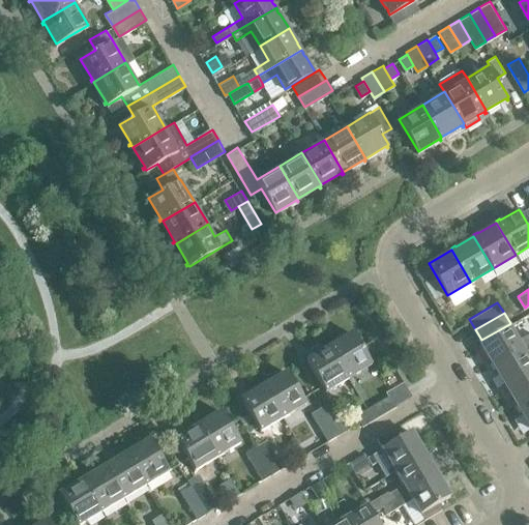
[(493,363),(528,342),(528,332),(518,339),(509,324),(481,340),(479,342),(489,356),(490,356),(492,359),(491,360),(493,363)]
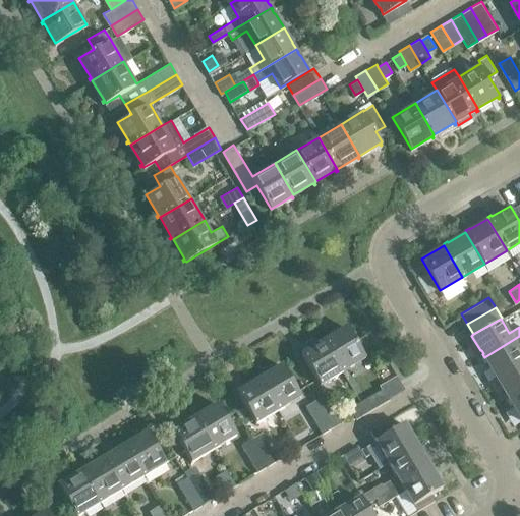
[(328,335),(324,337),(325,338),(324,338),(343,369),(365,356),(346,325),(328,336),(328,335)]
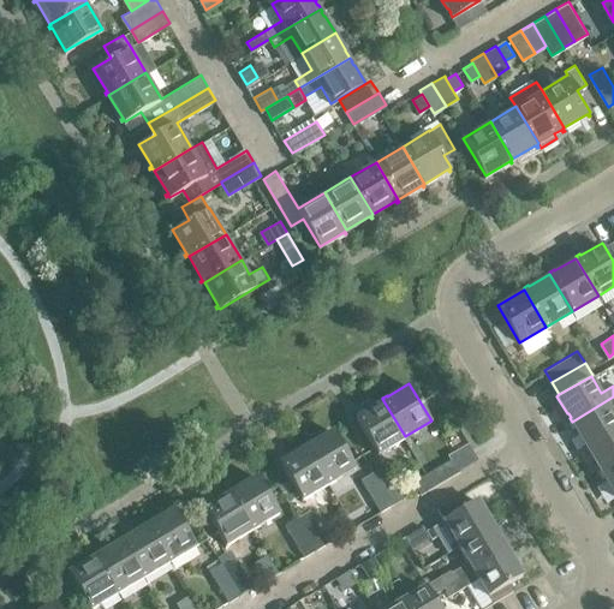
[(586,447),(613,430),(613,413),(610,410),(613,407),(613,396),(572,422),(574,425),(574,424),(578,429),(577,429),(586,447)]
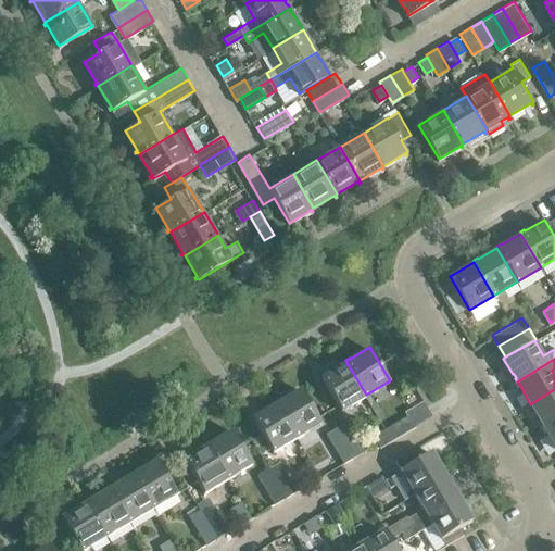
[(322,376),(342,410),(366,395),(345,361),(327,373),(326,372),(323,374),(323,375),(322,376)]
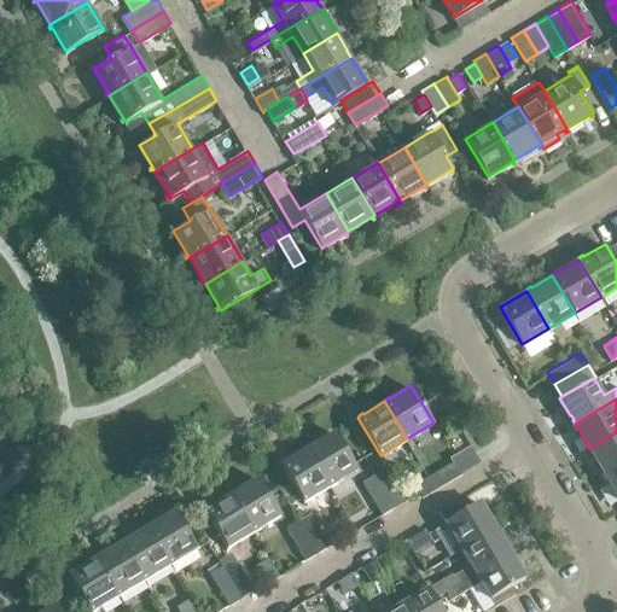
[(312,443),(308,446),(309,447),(308,447),(331,484),(358,468),(335,431),(313,444),(312,443)]
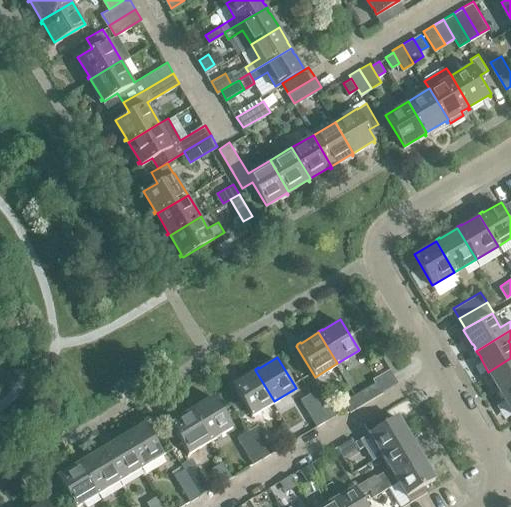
[(501,392),(510,386),(510,358),(488,372),(497,386),(498,385),(500,389),(499,389),(501,392)]
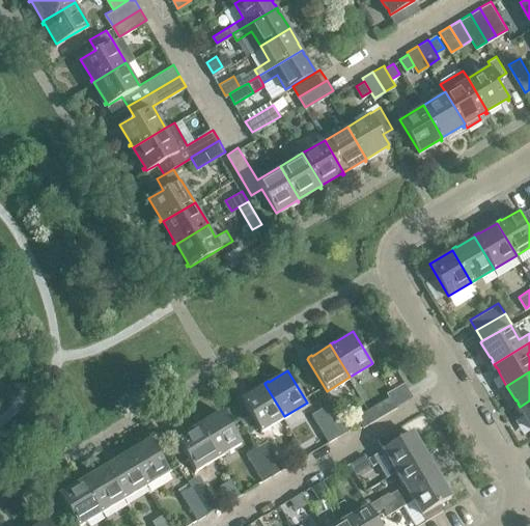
[(242,397),(261,430),(284,416),(265,384),(246,395),(246,394),(243,396),(243,397),(242,397)]
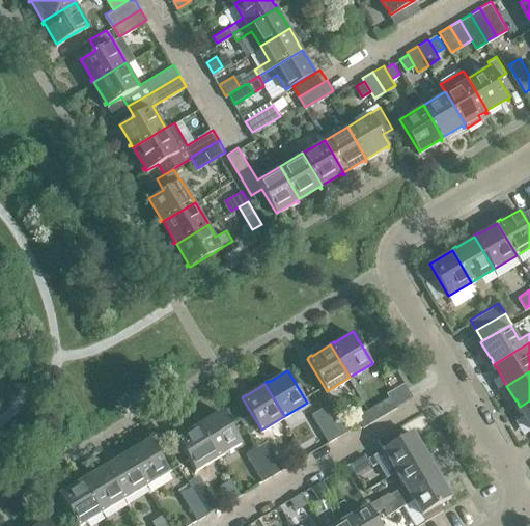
[(397,406),(390,394),(357,415),(363,425),(397,406)]
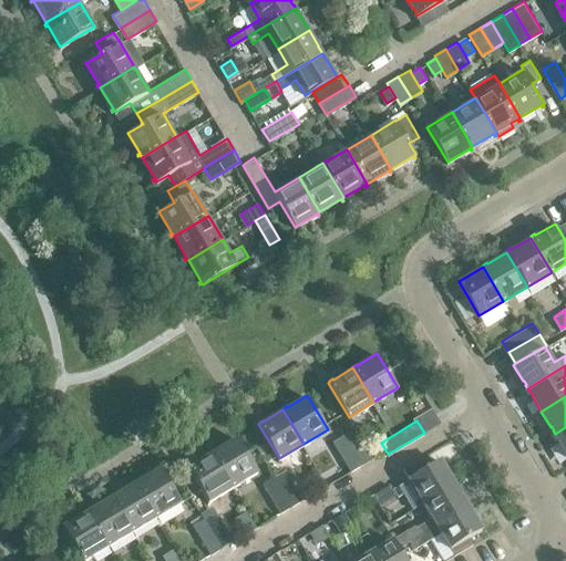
[(362,463),(373,456),(356,426),(345,433),(362,463)]
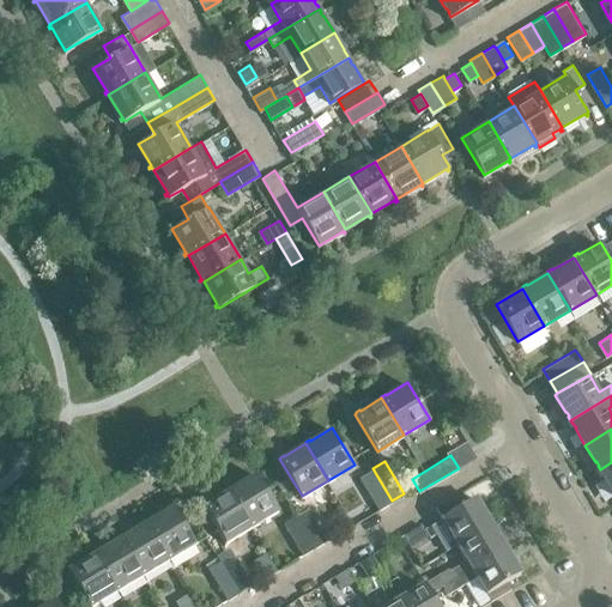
[(611,462),(600,469),(601,473),(603,472),(605,477),(604,477),(611,490),(611,462)]
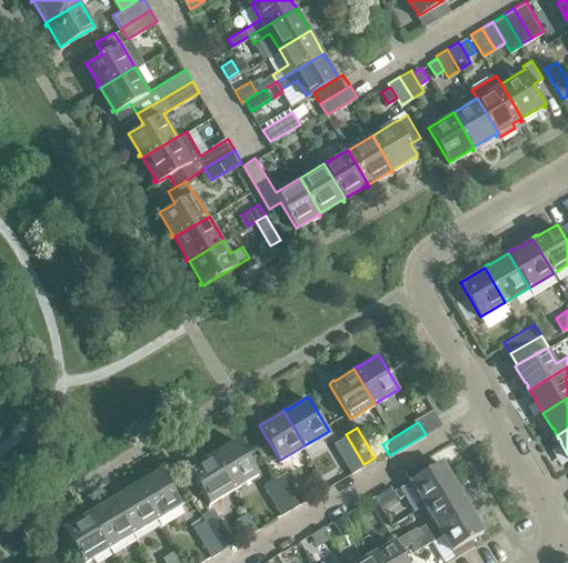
[(352,472),(364,464),(346,434),(335,442),(352,472)]
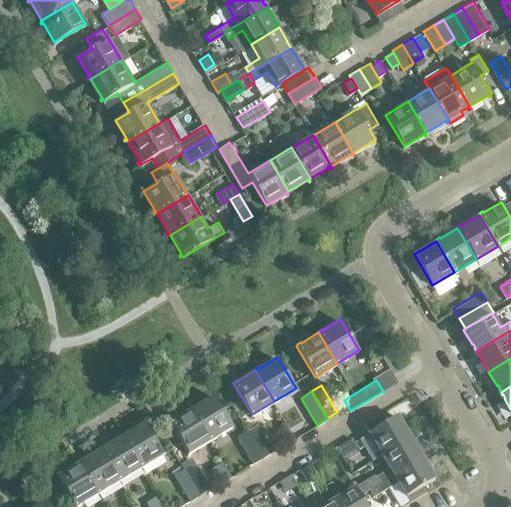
[(193,407),(192,408),(210,439),(233,426),(214,395),(196,406),(195,404),(192,406),(193,407)]
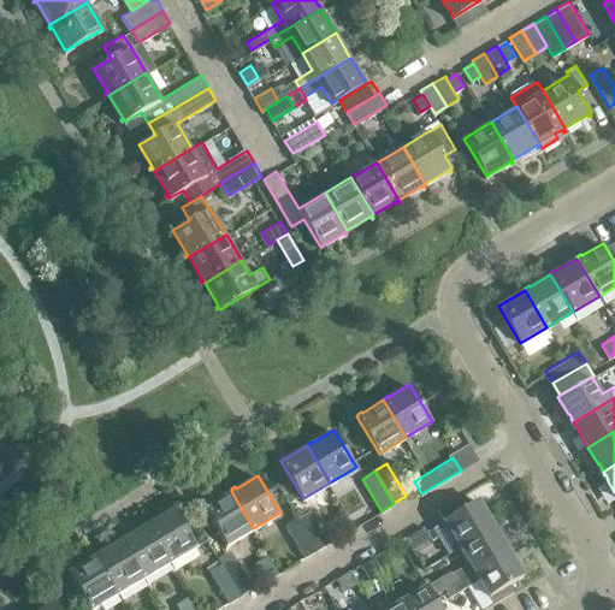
[(206,505),(205,507),(226,544),(253,528),(231,491),(210,503),(210,502),(205,504),(206,505)]
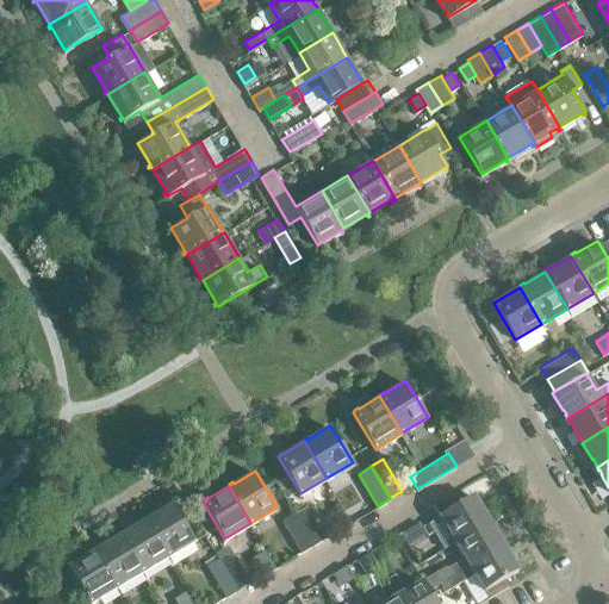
[(473,494),(463,500),(455,490),(434,503),(441,514),(440,515),(423,524),(428,533),(435,529),(445,546),(455,540),(489,520),(478,502),(478,503),(476,498),(473,494)]
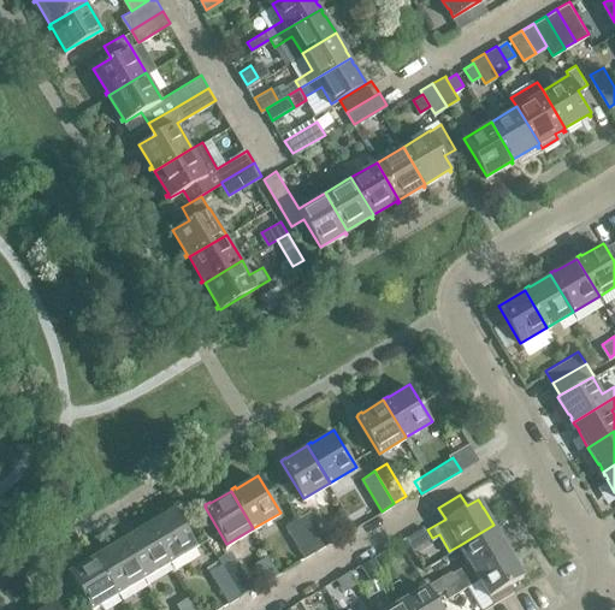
[(148,523),(170,561),(196,545),(175,508),(152,521),(152,520),(148,522),(148,523)]
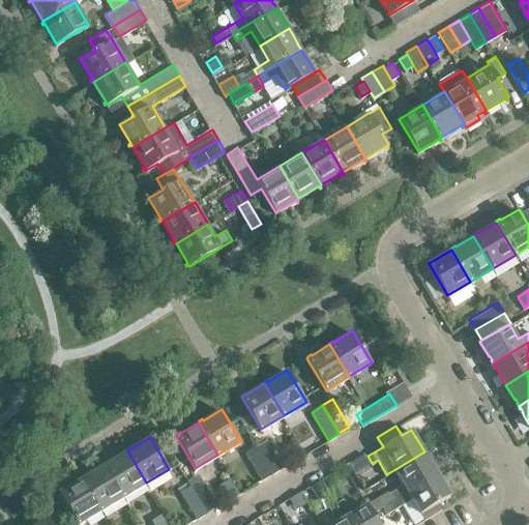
[(273,472),(284,466),(267,438),(257,445),(273,472)]
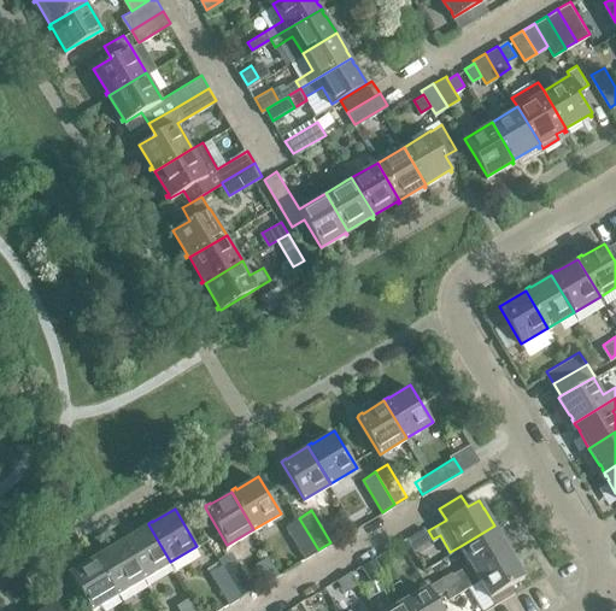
[(305,557),(318,550),(299,518),(286,526),(305,557)]
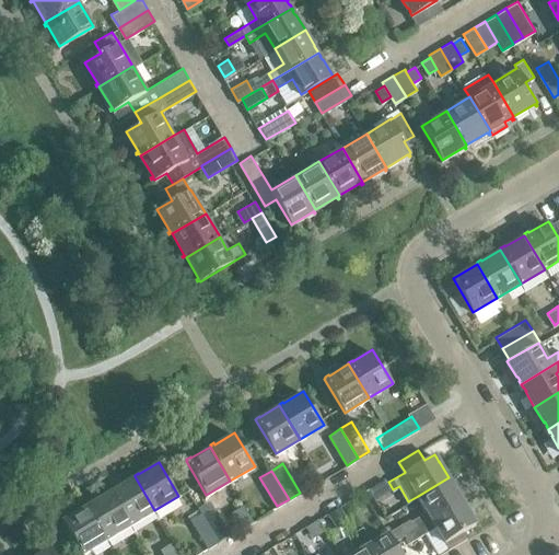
[(130,524),(154,510),(135,476),(115,488),(114,487),(111,489),(112,490),(111,490),(130,524)]
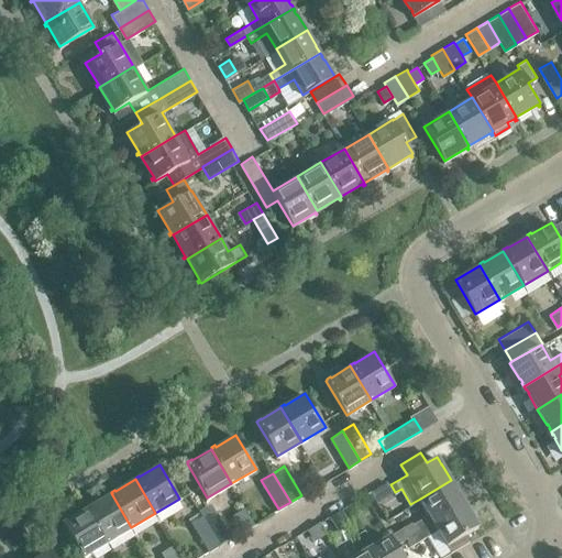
[(414,523),(417,529),(418,531),(464,502),(463,500),(462,500),(460,496),(461,495),(451,480),(420,499),(429,514),(414,523)]
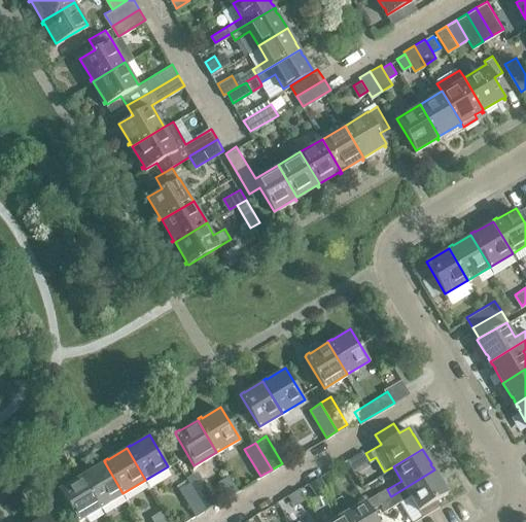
[(81,475),(101,507),(123,493),(104,461),(85,473),(85,472),(81,474),(82,475),(81,475)]
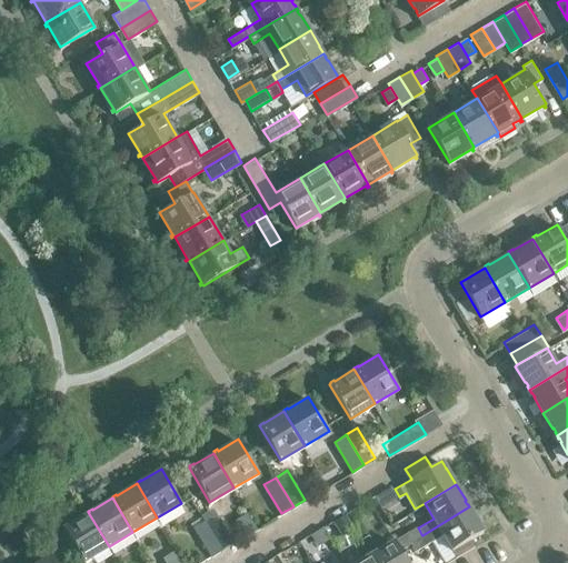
[(475,544),(470,538),(484,531),(474,514),(472,514),(470,511),(471,510),(469,506),(422,535),(421,534),(410,541),(416,550),(442,533),(456,555),(475,544)]
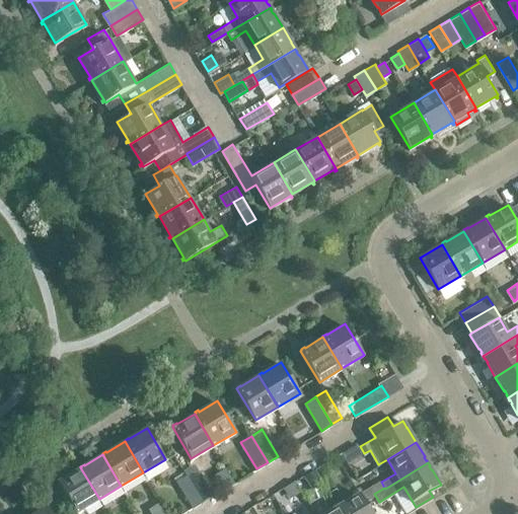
[(58,481),(77,512),(99,499),(80,467),(63,479),(62,478),(59,480),(59,481),(58,481)]
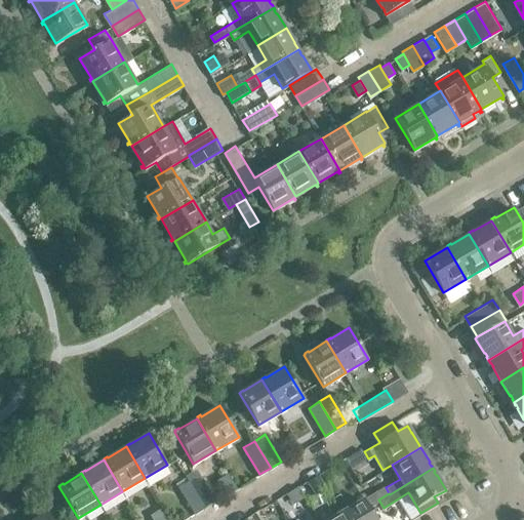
[(206,507),(216,501),(200,473),(190,479),(206,507)]
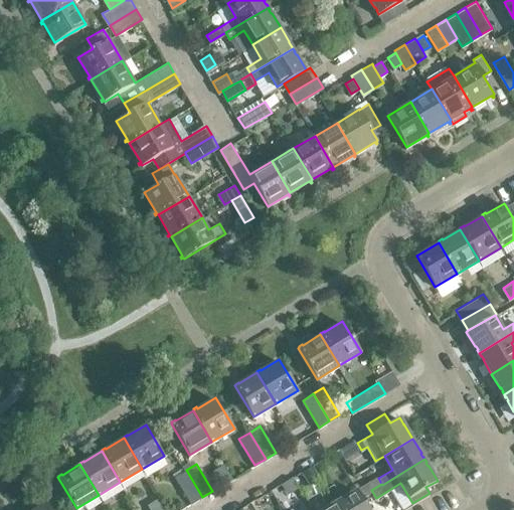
[(298,486),(319,474),(313,464),(293,476),(298,486)]
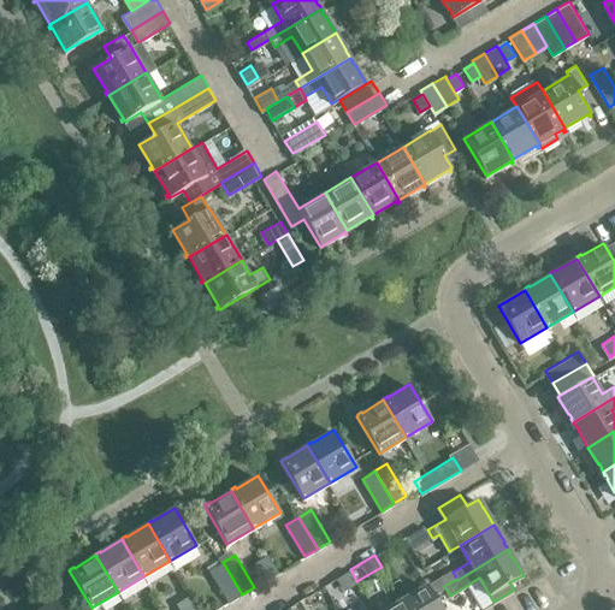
[(229,602),(242,594),(223,562),(210,569),(229,602)]
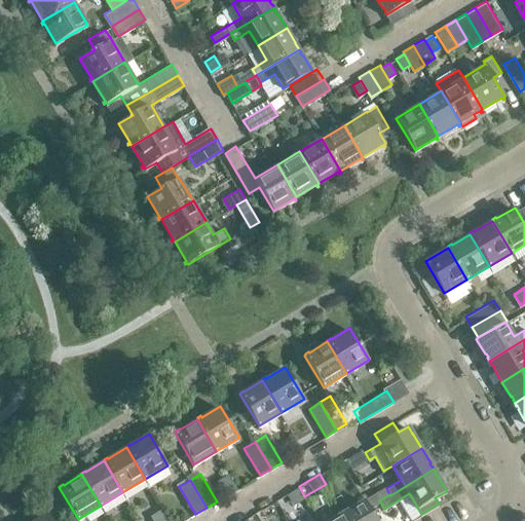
[(378,501),(373,492),(364,498),(365,499),(369,507),(378,501)]
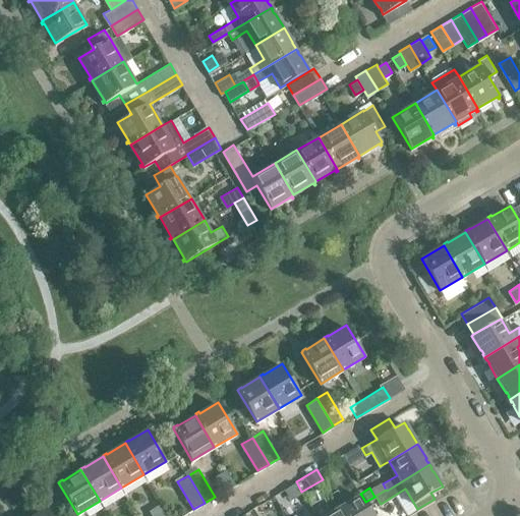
[(373,515),(365,502),(361,495),(346,503),(338,489),(331,493),(344,515),(373,515)]
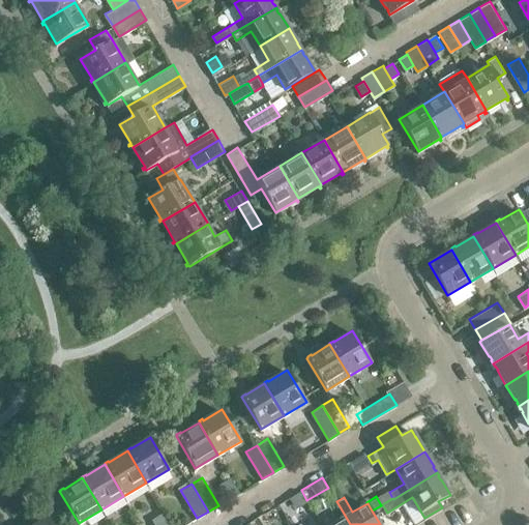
[(339,521),(330,524),(350,524),(336,501),(329,505),(339,521)]
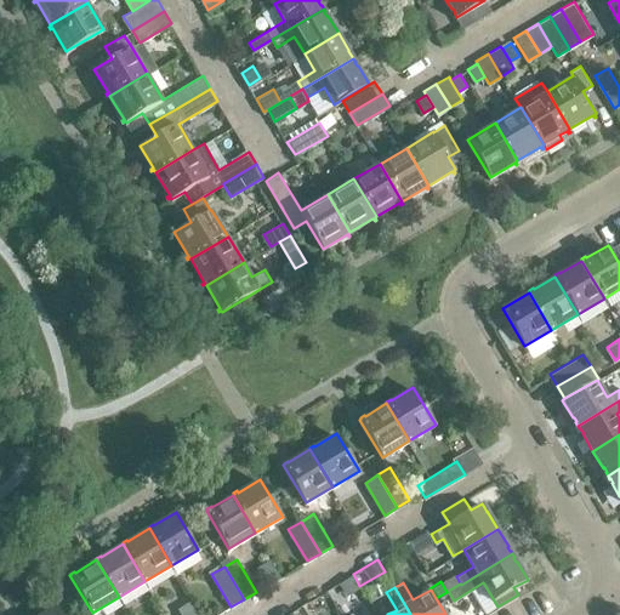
[(200,614),(191,599),(178,608),(182,614),(200,614)]
